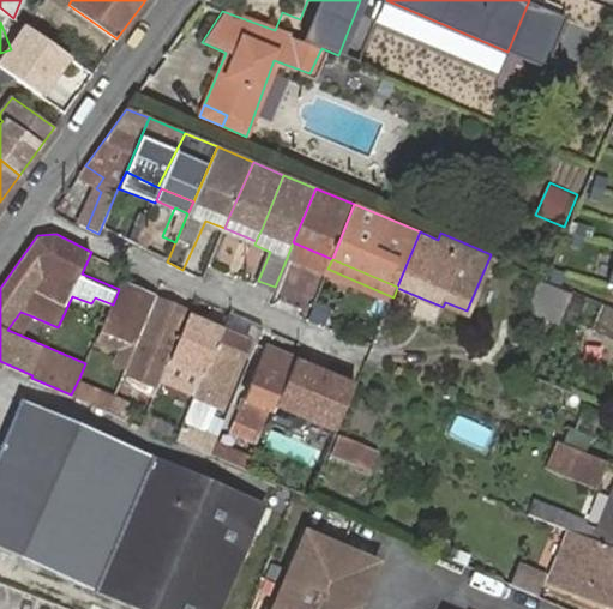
[(574,289),(547,278),(541,276),(527,311),(558,324),(574,289)]
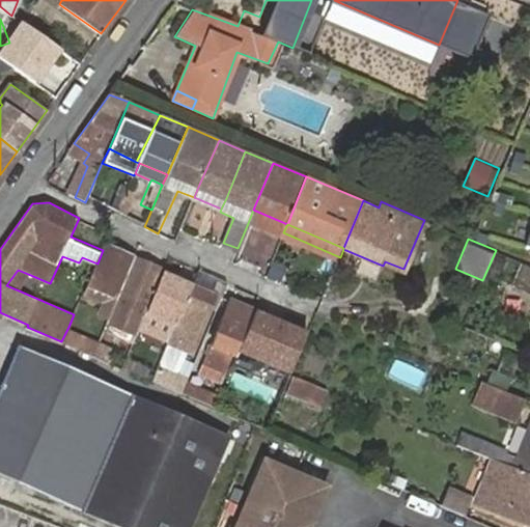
[(107,320),(134,256),(108,245),(89,284),(85,295),(102,302),(95,314),(107,320)]
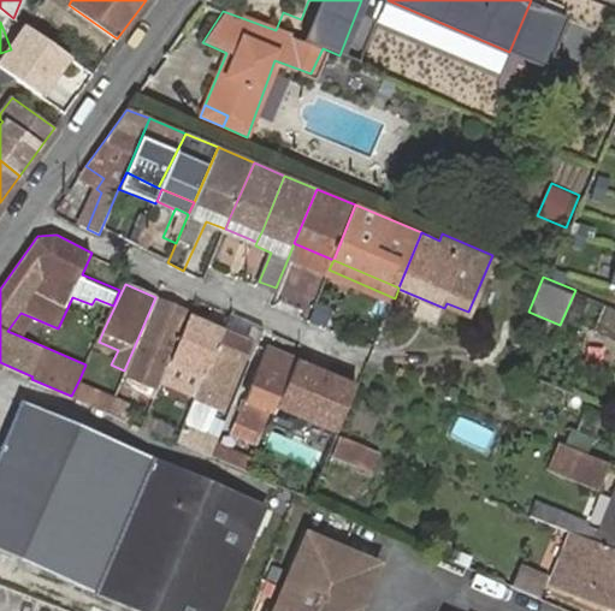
[(191,313),(155,297),(124,371),(124,373),(160,389),(166,373),(191,313)]
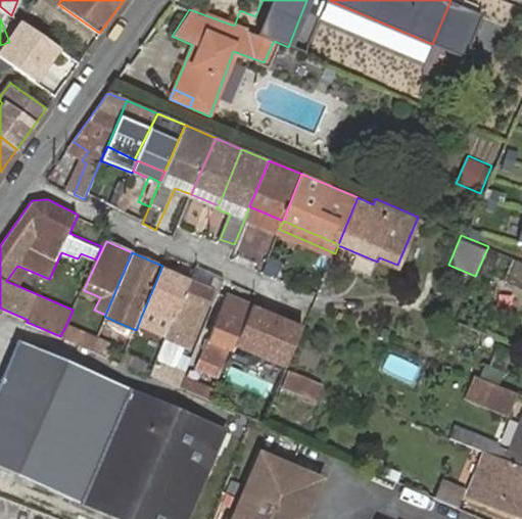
[(521,260),(518,258),(513,271),(521,275),(521,278),(519,282),(521,282),(521,260)]
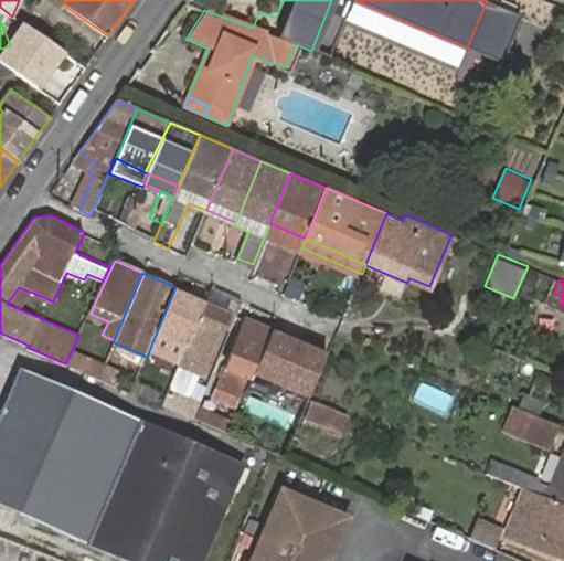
[(20,309),(30,292),(19,287),(7,304),(20,309)]
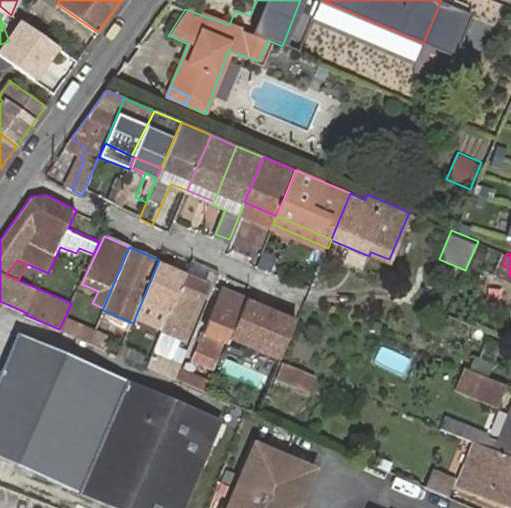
[(187,273),(159,260),(138,310),(162,320),(158,328),(163,330),(187,273)]
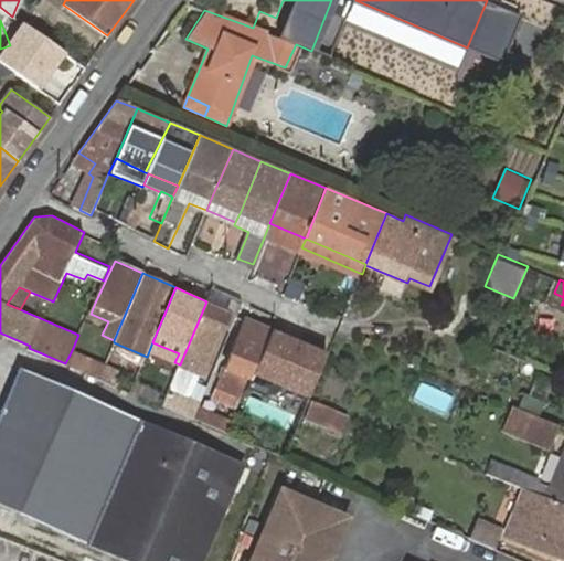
[(229,311),(206,302),(180,364),(192,369),(200,351),(212,356),(229,311)]
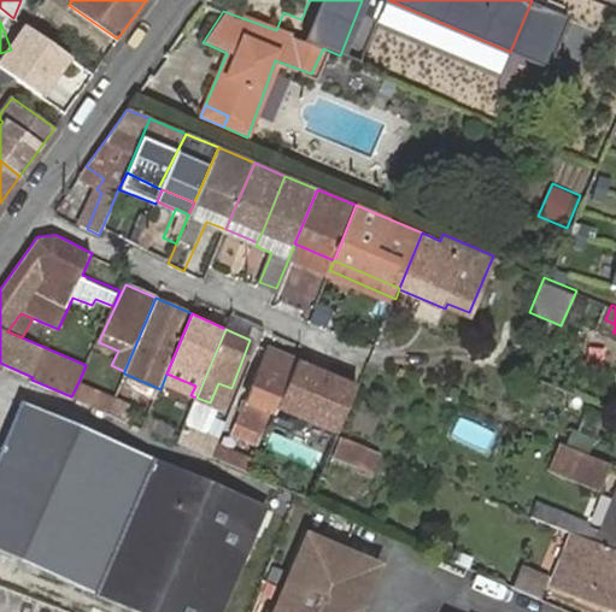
[(265,428),(294,359),(268,348),(239,416),(265,428)]
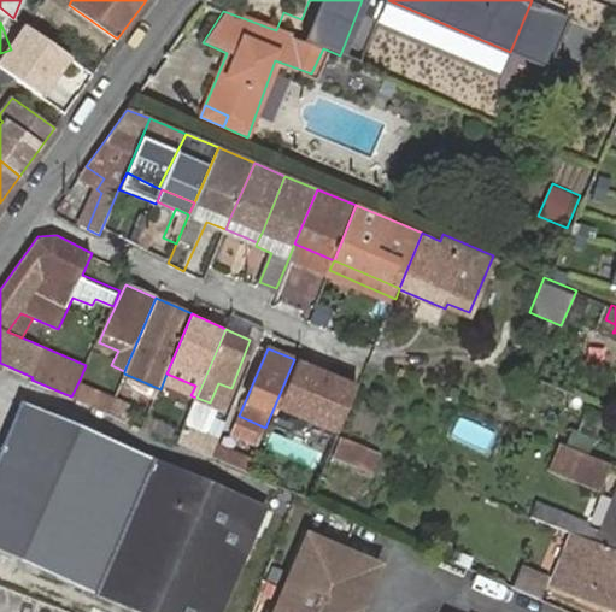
[(295,430),(301,417),(339,433),(359,383),(298,358),(275,411),(269,419),(295,430)]
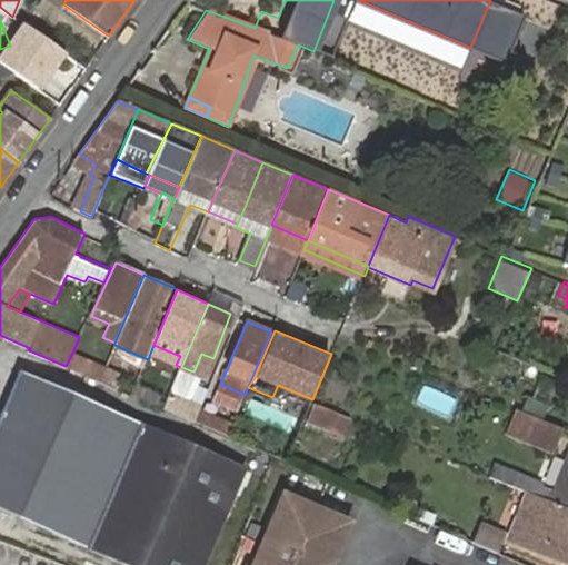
[(106,365),(73,350),(66,366),(99,379),(106,365)]
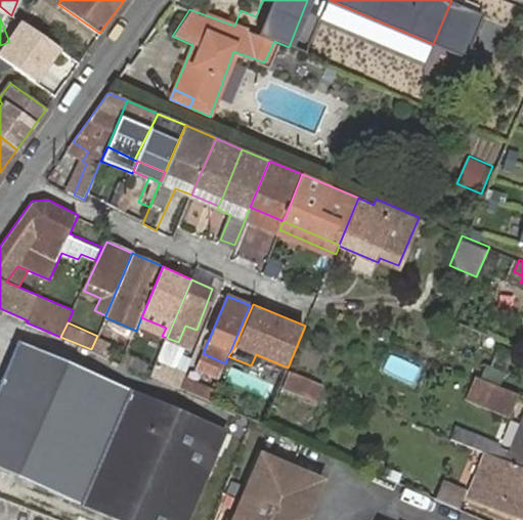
[(185,326),(178,342),(189,346),(197,330),(185,326)]
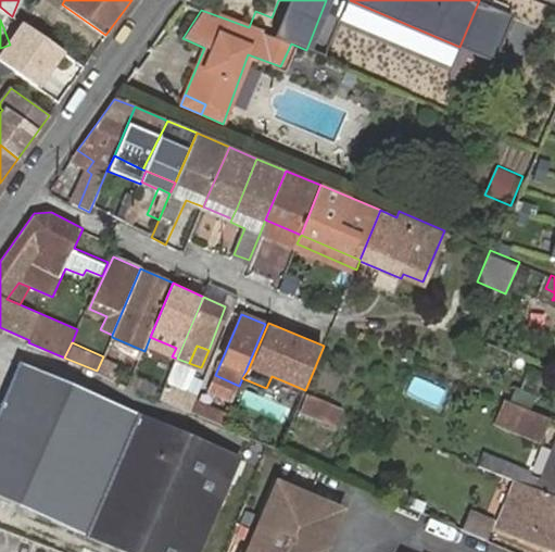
[(124,364),(103,356),(97,371),(117,379),(124,364)]
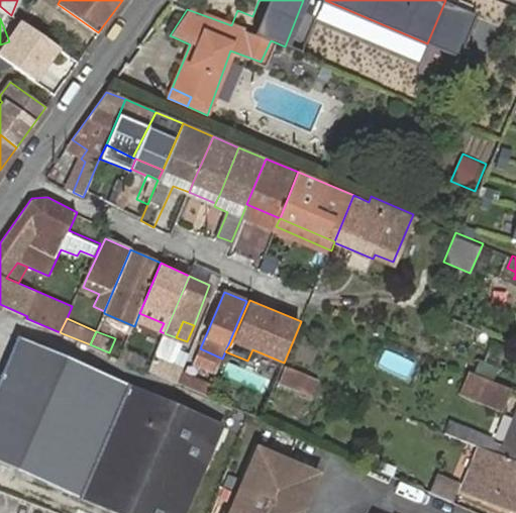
[(159,350),(176,357),(183,340),(165,333),(159,350)]
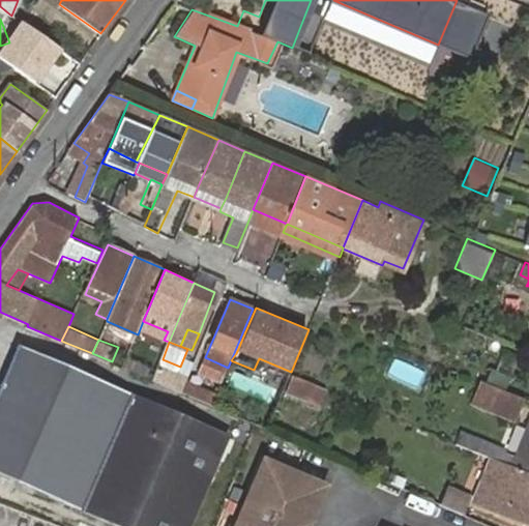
[(133,393),(19,346),(0,388),(0,470),(85,507),(128,525),(185,525),(226,434),(133,393)]
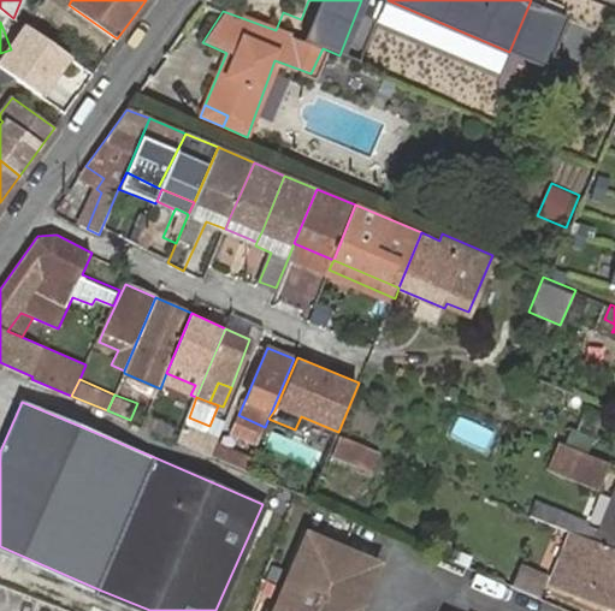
[(176,426),(149,414),(145,426),(157,432),(171,438),(176,426)]
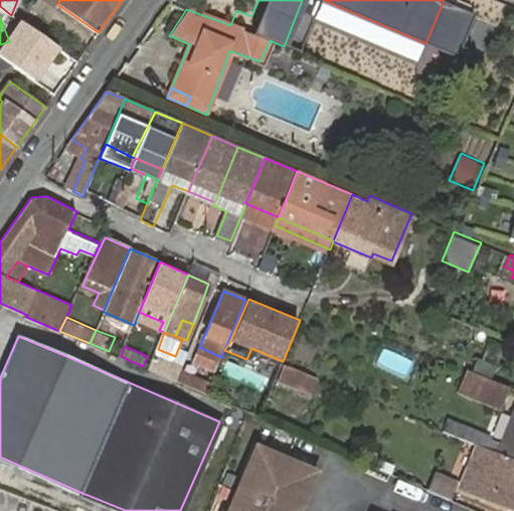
[(285,361),(280,378),(314,390),(320,372),(285,361)]
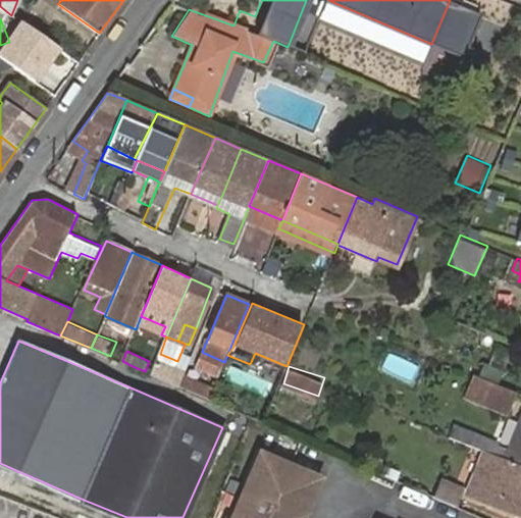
[(504,411),(514,390),(472,373),(463,396),(504,411)]
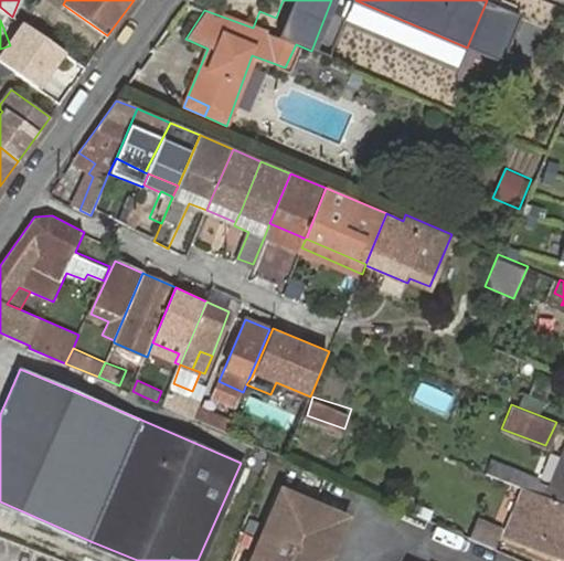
[(543,494),(563,503),(563,445),(549,482),(532,476),(533,472),(490,454),(485,466),(544,491),(543,494)]
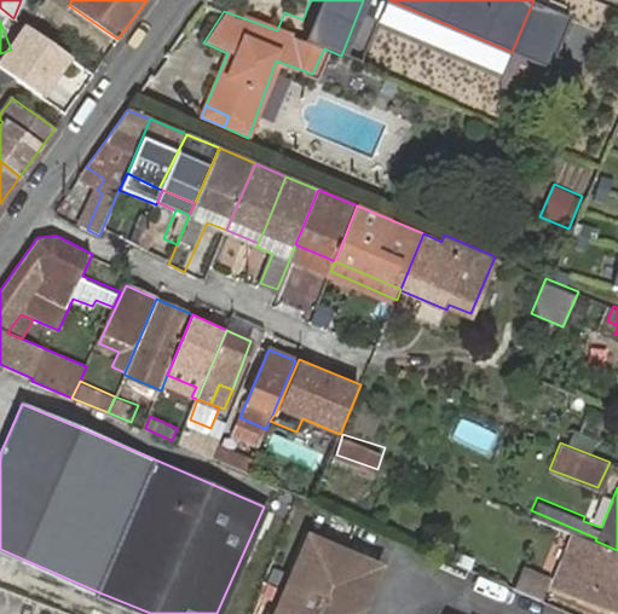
[(271,613),(347,613),(327,606),(331,597),(361,608),(380,563),(305,532),(271,613)]
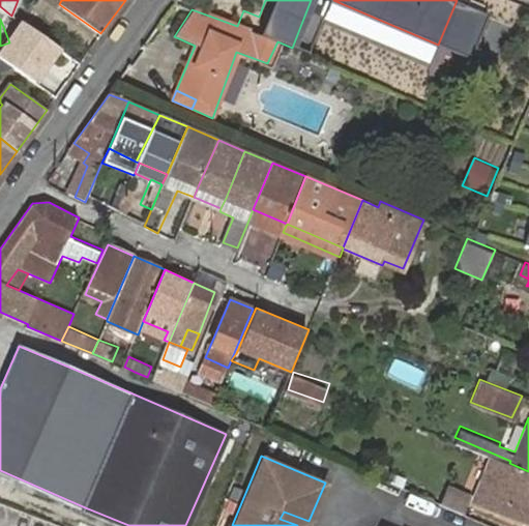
[(528,471),(509,463),(493,506),(521,519),(517,525),(528,525),(528,471)]
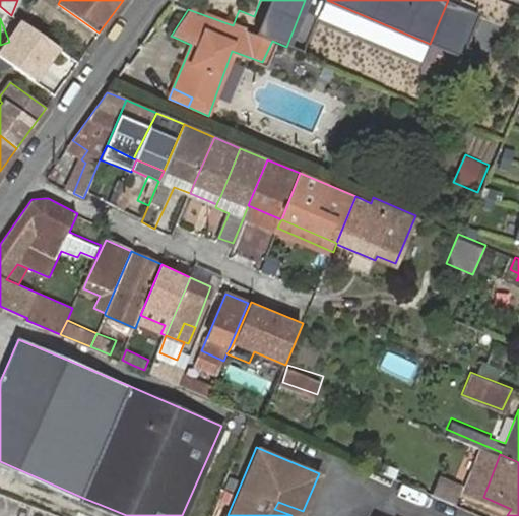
[(446,479),(440,494),(454,499),(459,486),(446,479)]
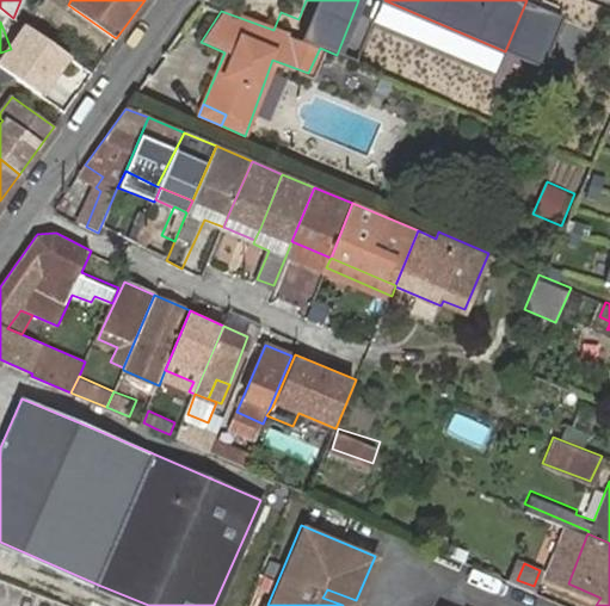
[(352,605),(356,600),(327,589),(322,598),(343,605),(352,605)]
